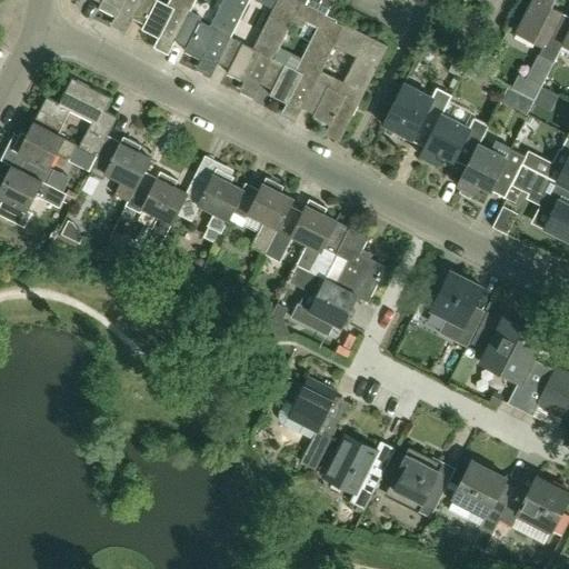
[(97,0),(101,2),(98,8),(115,17),(112,22),(127,29),(132,19),(131,19),(140,0),(97,0)]
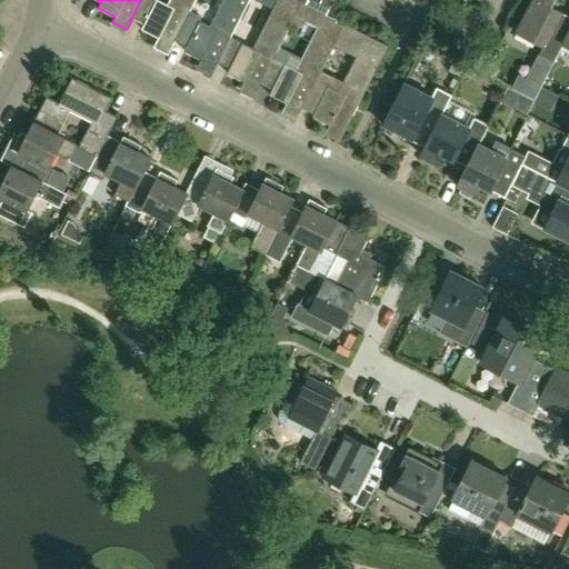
[(188,15),(195,0),(168,0),(167,3),(159,0),(140,0),(131,19),(132,19),(143,25),(141,29),(157,38),(155,43),(169,51),(175,40),(187,15),(188,15)]
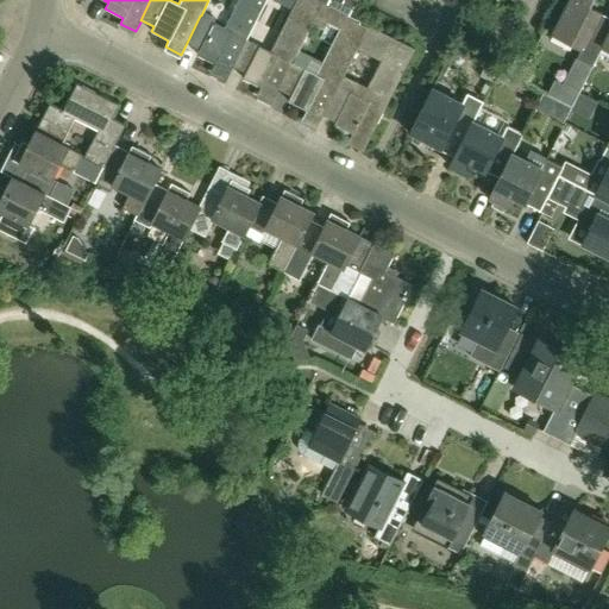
[(246,39),(265,0),(237,0),(224,27),(201,16),(200,16),(187,43),(199,50),(196,55),(214,64),(211,70),(227,77),(233,67),(232,67),(245,39),(246,39)]
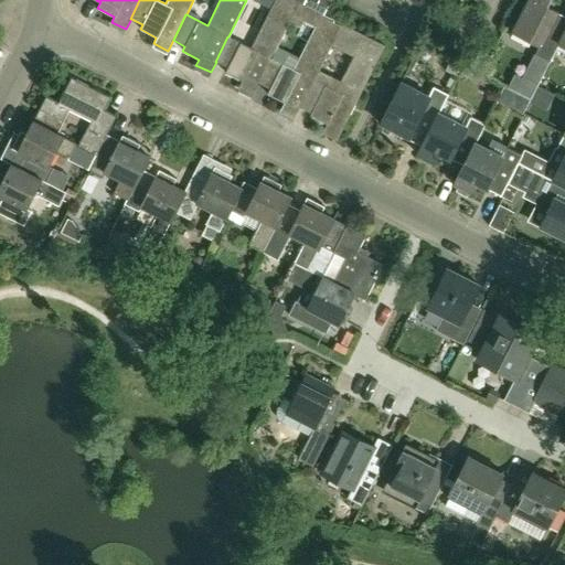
[(272,59),(278,45),(289,22),(299,1),(296,0),(274,0),(249,48),(228,36),(227,36),(215,62),(216,62),(227,67),(224,73),(241,81),(238,86),(253,94),(258,83),(270,59),(272,59)]
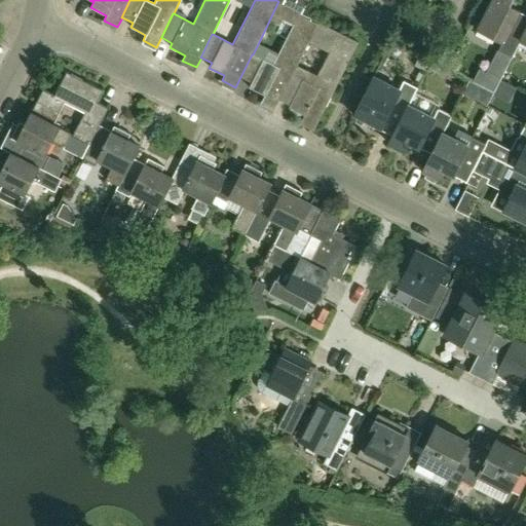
[(307,0),(283,0),(282,3),(301,13),(307,0)]
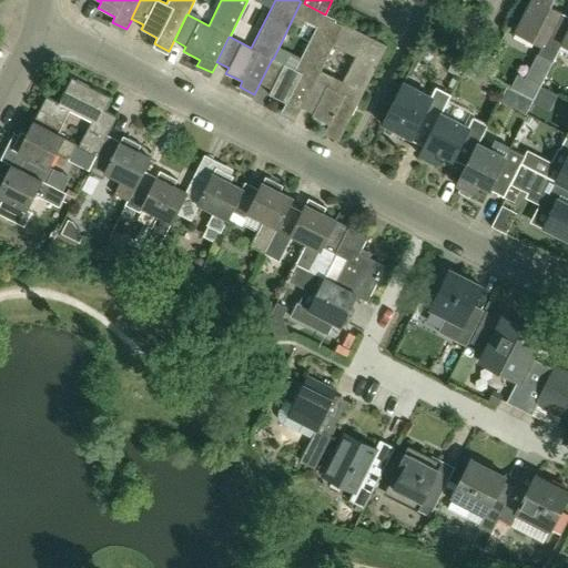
[(567,31),(567,14),(549,6),(551,0),(530,0),(515,31),(543,46),(538,54),(539,56),(554,62),(563,44),(561,44),(567,31)]
